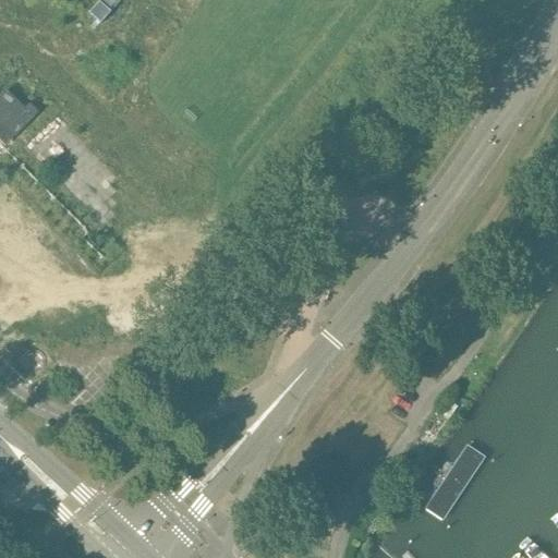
[(101,0),(89,15),(99,24),(119,0),(101,0)]
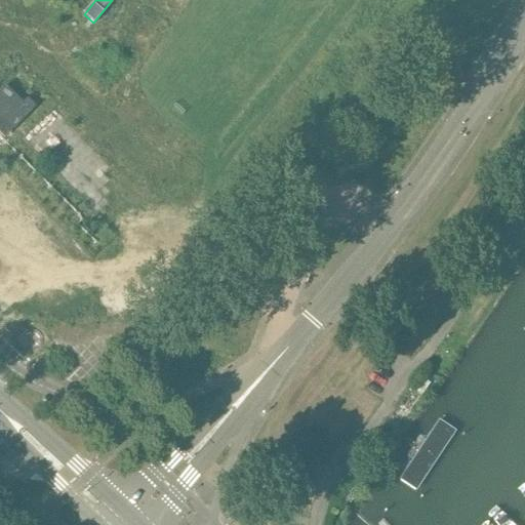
[(7,84),(0,91),(0,132),(4,137),(35,107),(26,96),(23,99),(7,84)]
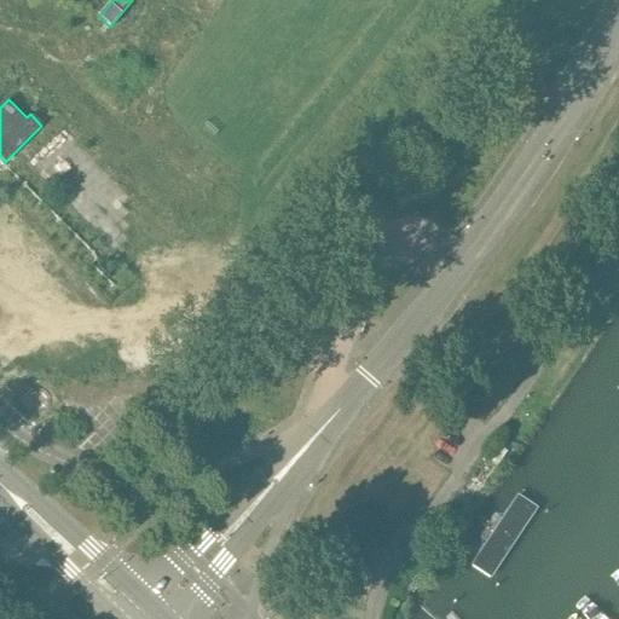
[(520,441),(513,437),(508,443),(515,447),(520,441)]
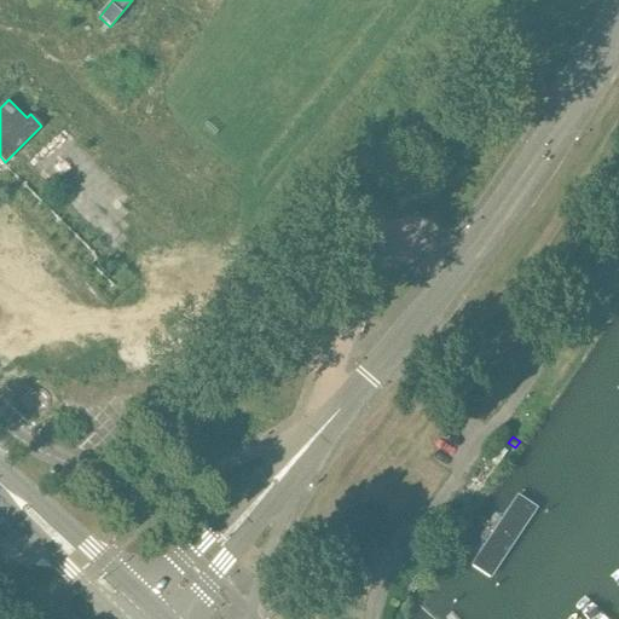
[(497,447),(487,461),(496,467),(502,460),(505,453),(497,447)]
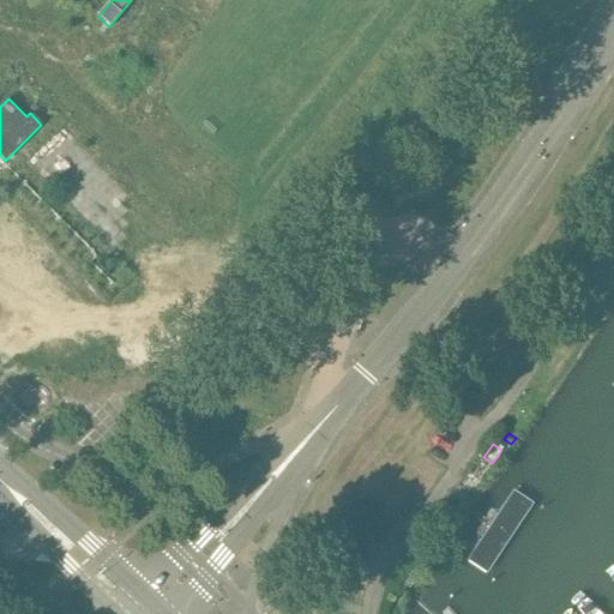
[(529,510),(512,497),(468,557),(485,570),(529,510)]
